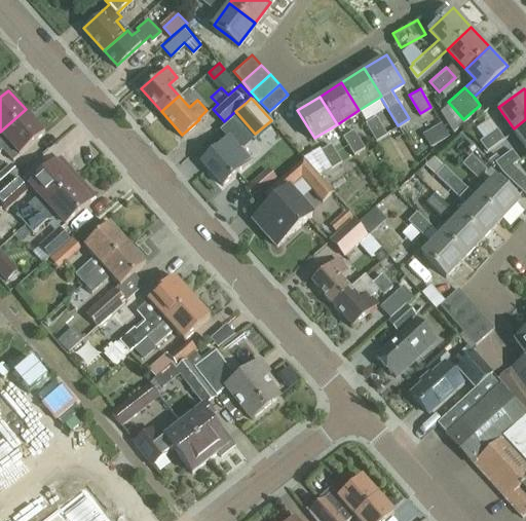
[(0,132),(0,148),(8,142),(19,153),(44,131),(26,109),(0,132)]
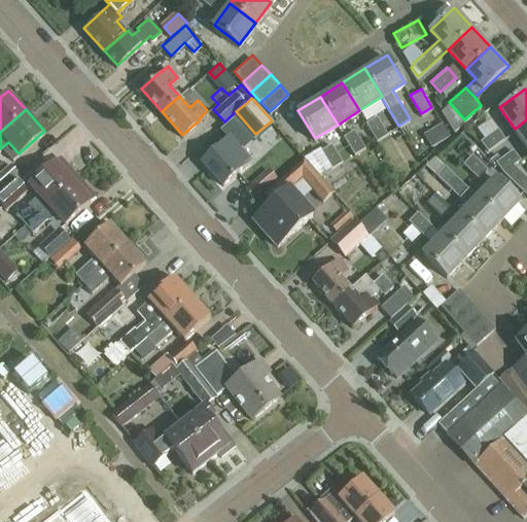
[(377,139),(388,133),(377,114),(365,120),(377,139)]
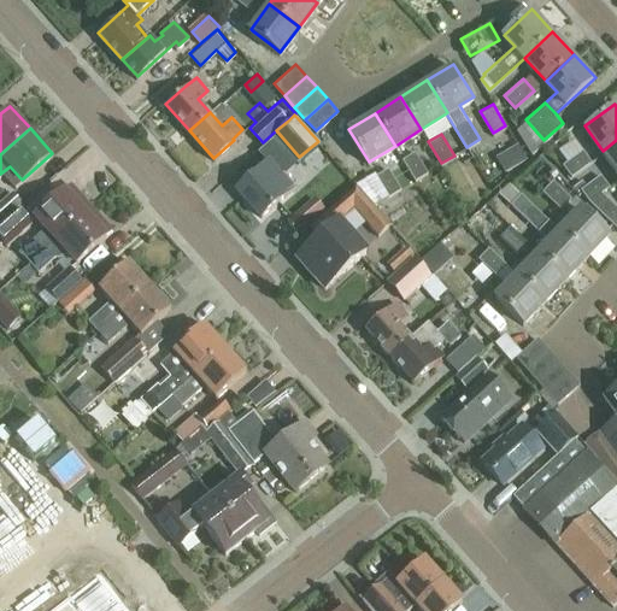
[(616,170),(616,140),(603,151),(616,170)]
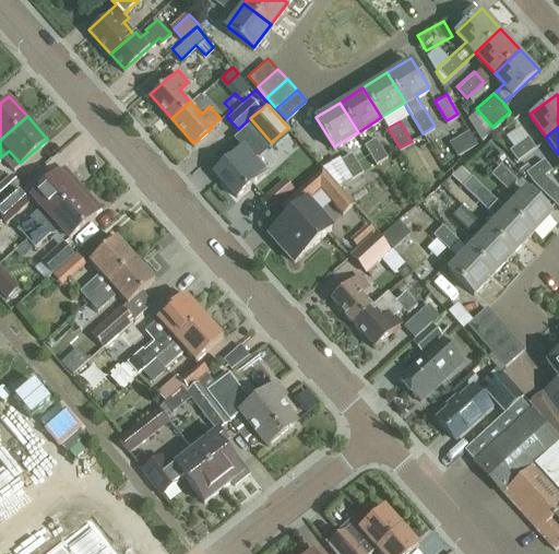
[(518,158),(536,145),(527,134),(509,148),(518,158)]
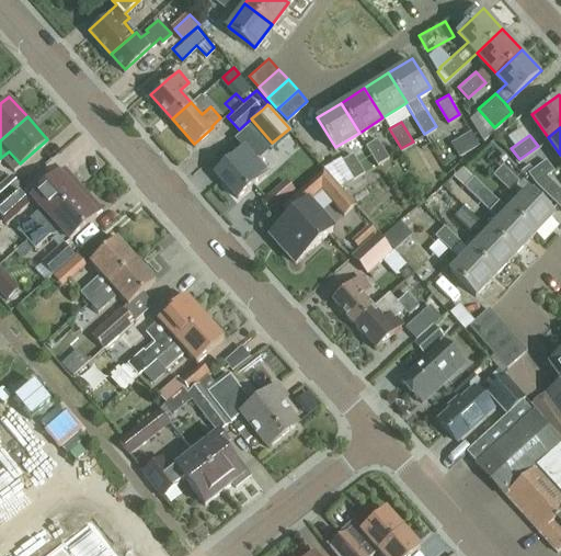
[(377,163),(389,156),(377,136),(365,143),(377,163)]
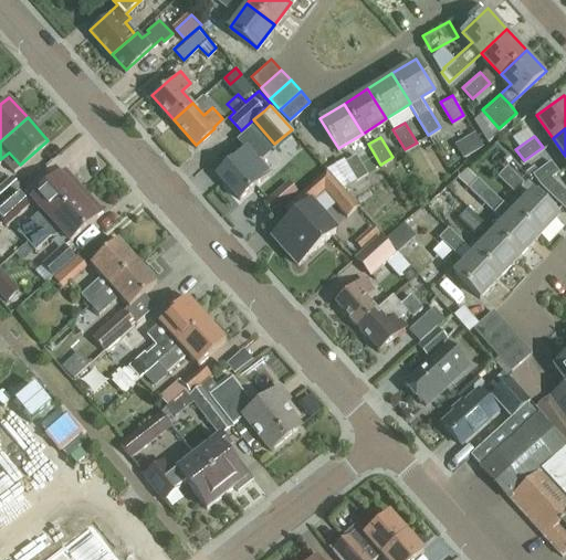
[(217,171),(239,197),(266,172),(257,160),(264,152),(252,139),(217,171)]
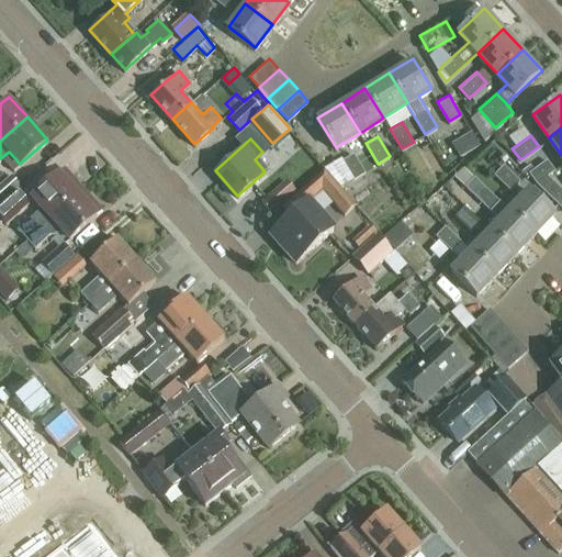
[(353,179),(366,171),(353,152),(341,158),(353,179)]
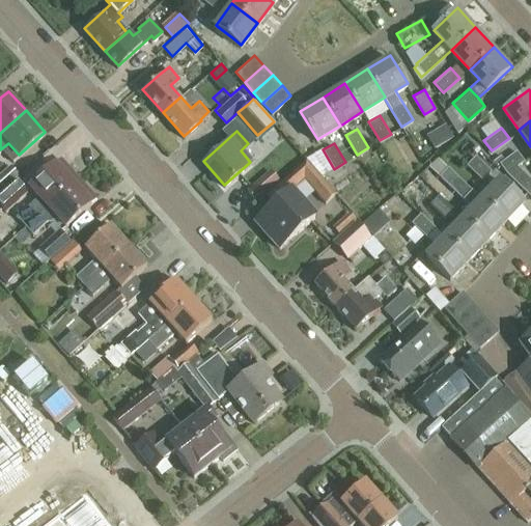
[(506,171),(516,164),(525,159),(516,148),(499,161),(506,171)]
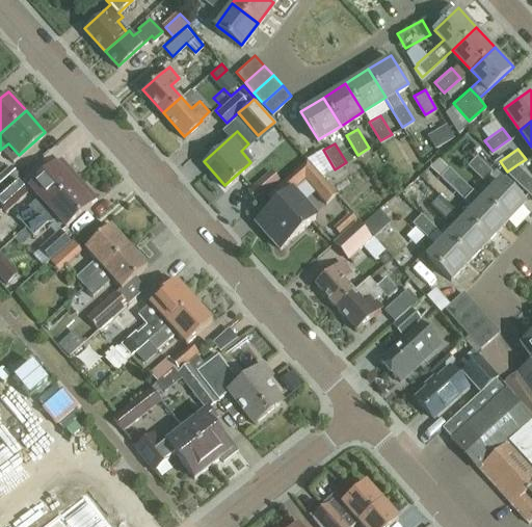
[(490,168),(476,154),(467,163),(482,178),(490,168)]
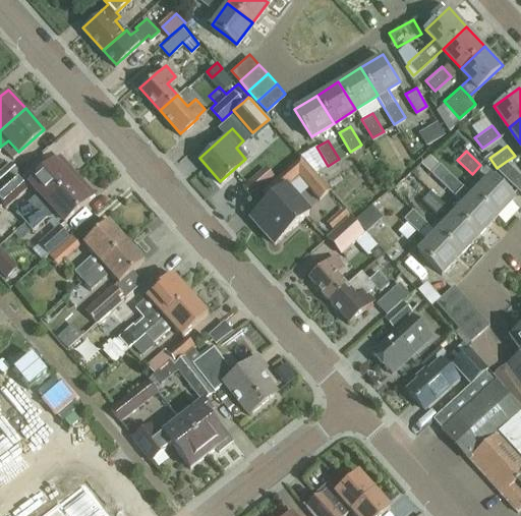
[(46,201),(77,172),(60,153),(29,180),(39,191),(19,209),(27,217),(46,201)]
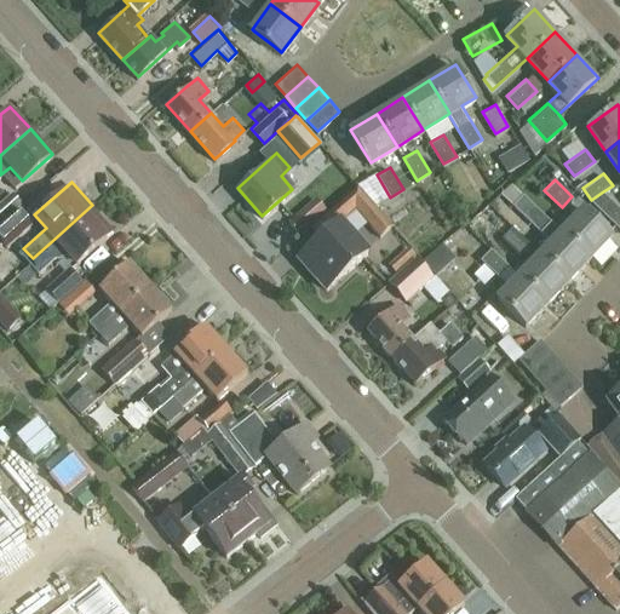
[(523,193),(511,182),(500,191),(512,204),(551,241),(540,252),(568,279),(590,256),(562,230),(562,229),(523,193)]
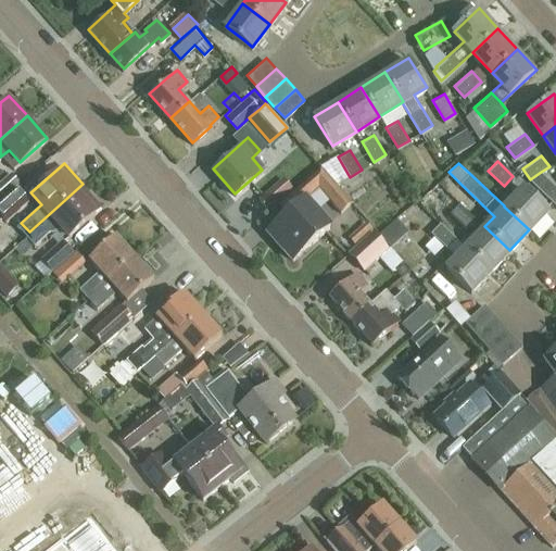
[(350,200),(319,165),(276,203),(286,214),(267,229),(291,258),(328,225),(304,199),(317,187),(339,211),(350,200)]
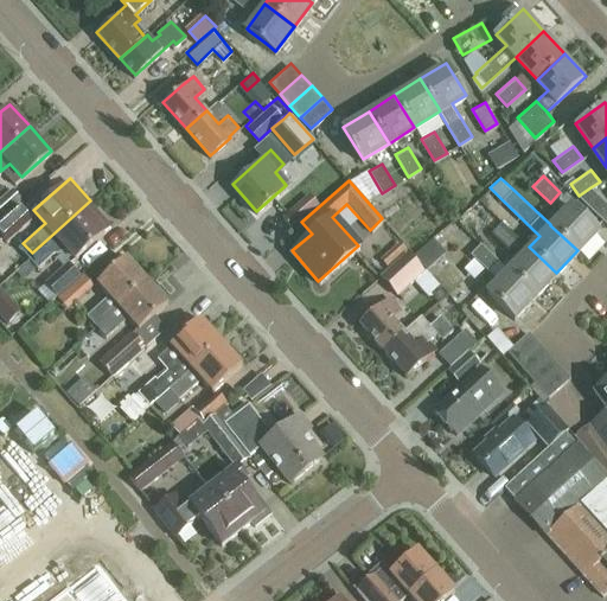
[(0,216),(23,197),(12,185),(0,194),(0,216)]
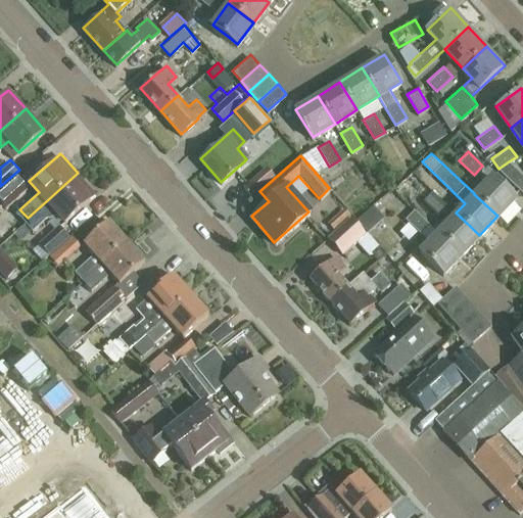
[(522,174),(509,161),(498,169),(522,191),(522,189),(522,174)]
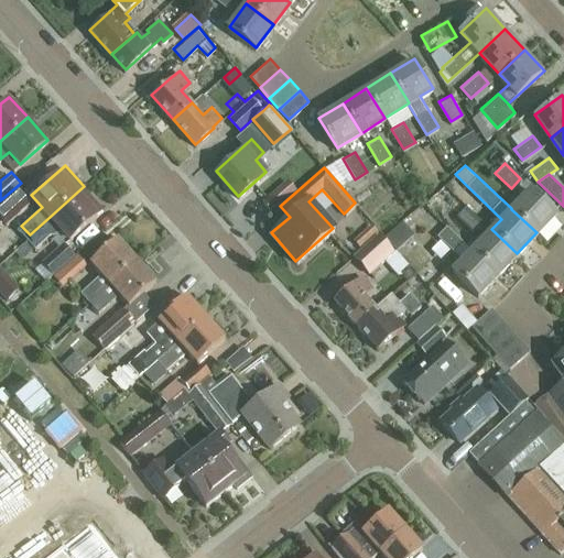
[(275,208),(297,189),(286,177),(266,195),(275,208)]
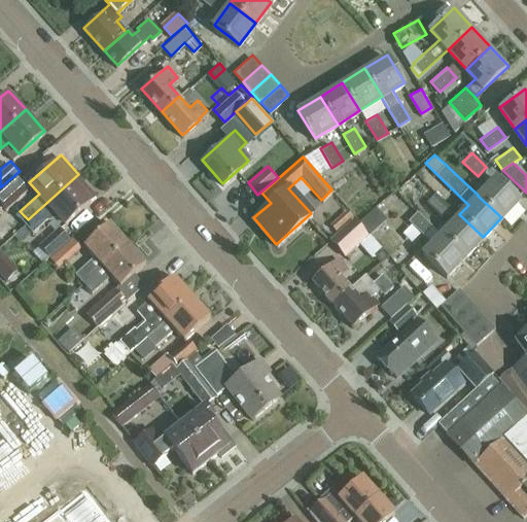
[(25,222),(33,232),(47,218),(51,219),(57,214),(65,222),(97,195),(78,174),(46,203),(28,219),(25,222)]
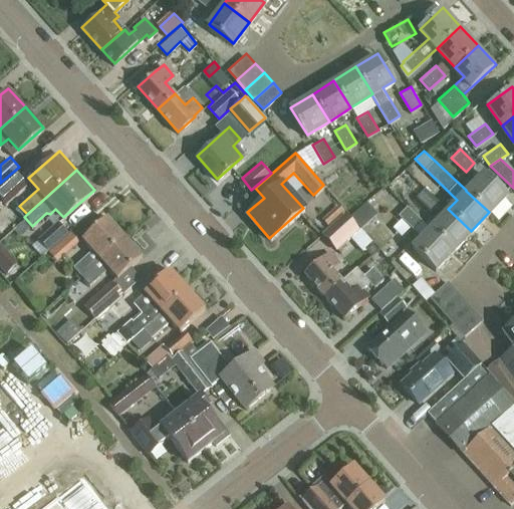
[(466,191),(489,212),(506,194),(483,172),(475,181),(466,190),(466,191)]
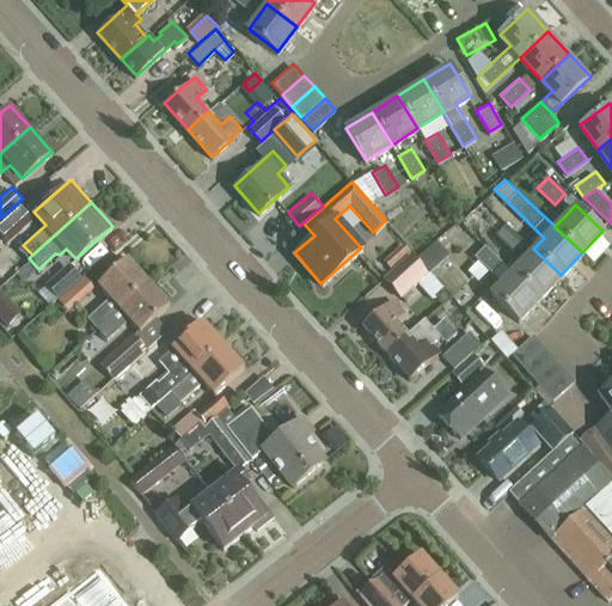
[(514,250),(524,239),(506,221),(495,233),(514,250)]
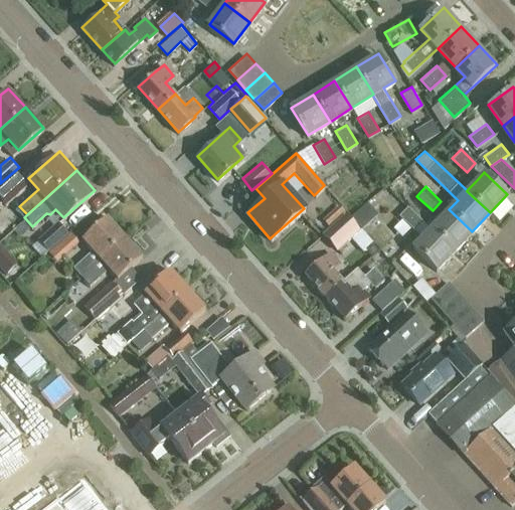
[(329,224),(345,210),(339,203),(323,216),(329,224)]
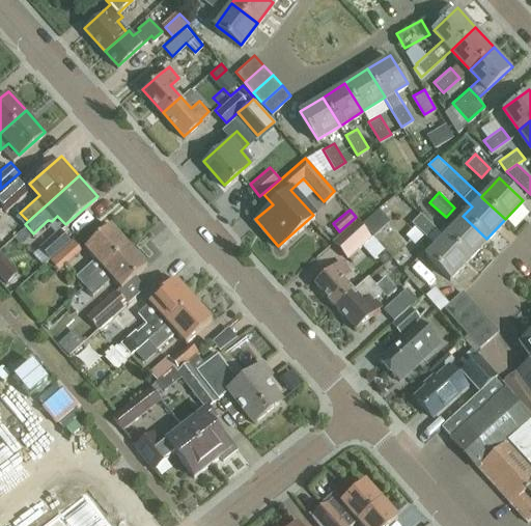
[(427,237),(437,226),(420,212),(412,221),(427,237)]
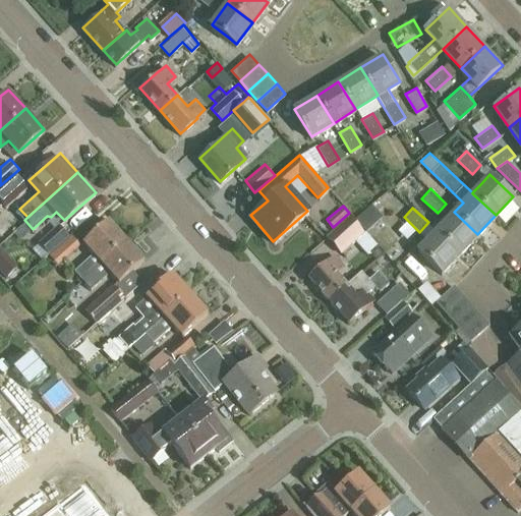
[(460,252),(477,234),(454,212),(437,231),(460,252)]
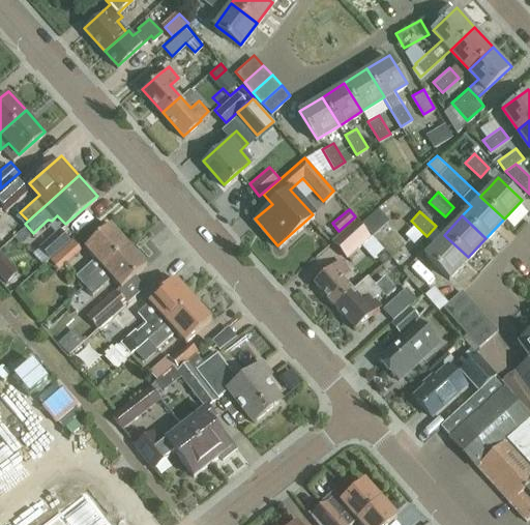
[(347,256),(371,235),(355,219),(331,239),(347,256)]
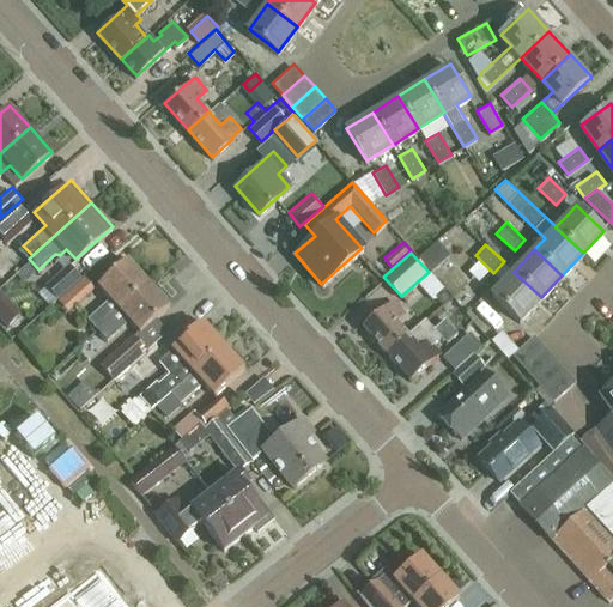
[(96,327),(149,280),(128,258),(97,285),(109,297),(99,307),(86,317),(96,327)]
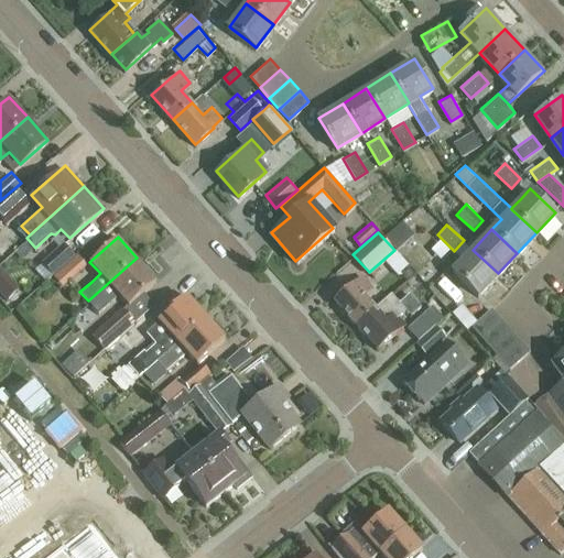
[(53,273),(75,253),(63,240),(41,260),(53,273)]
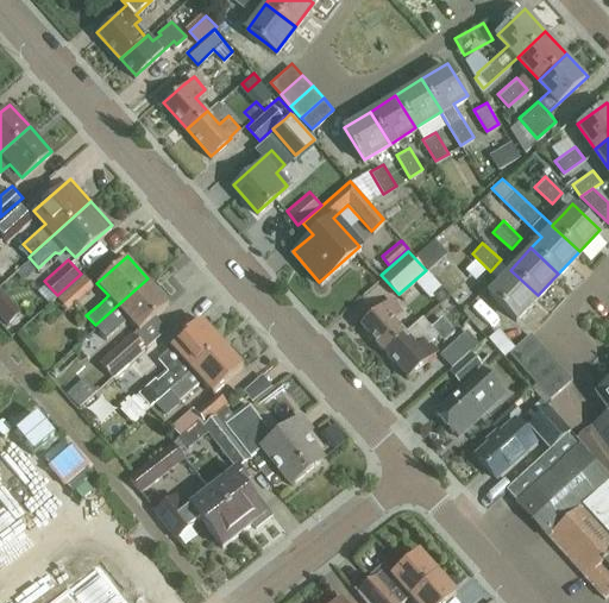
[(516,318),(538,295),(510,270),(489,291),(516,318)]
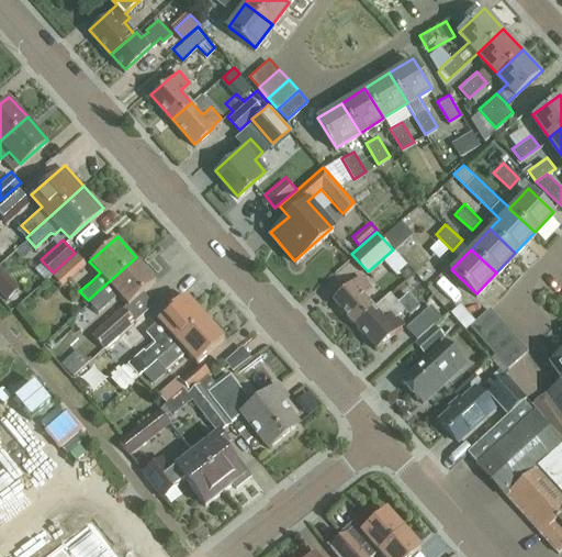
[(68,278),(88,262),(78,251),(59,269),(68,278)]
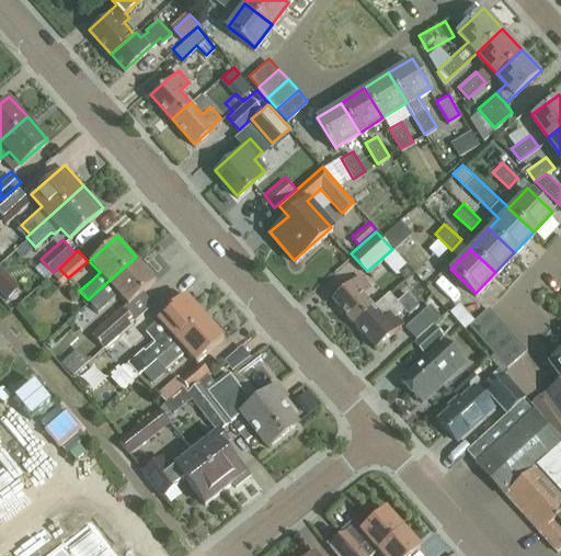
[(136,257),(88,299),(96,309),(107,299),(116,292),(127,304),(156,279),(136,257)]
